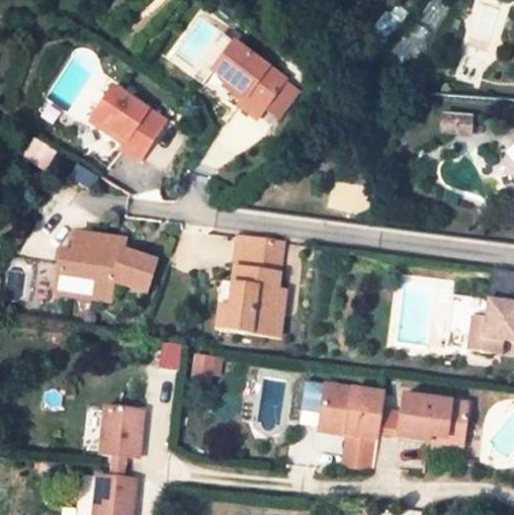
[(237,39),(217,69),(231,79),(250,93),(247,97),(243,102),(261,115),(288,77),(237,39)]
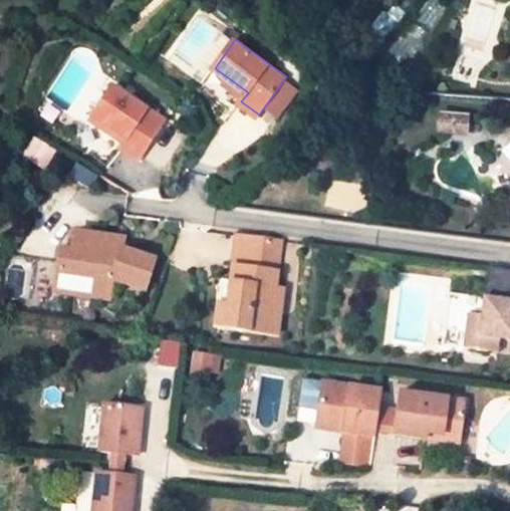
[(248,92),(229,78),(225,82),(245,96),(248,92)]
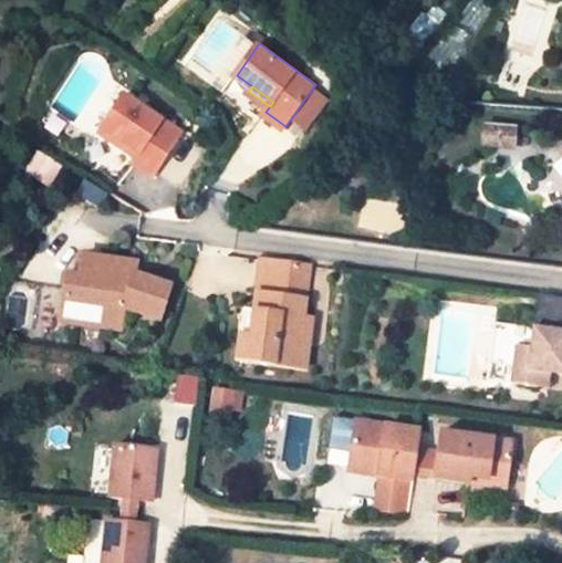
[(126,93),(105,126),(143,150),(141,155),(136,162),(156,175),(185,131),(126,93)]
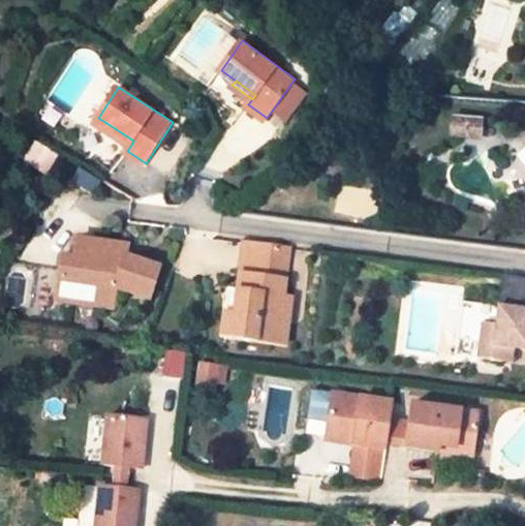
[(473,116),(460,115),(458,132),(472,133),(473,116)]
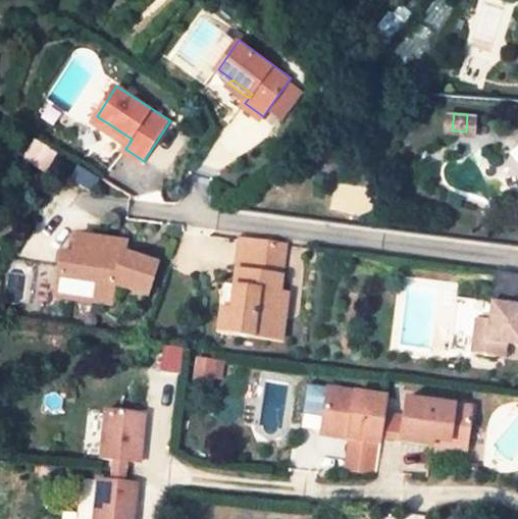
[(482,115),(467,114),(466,132),(481,134),(482,115)]
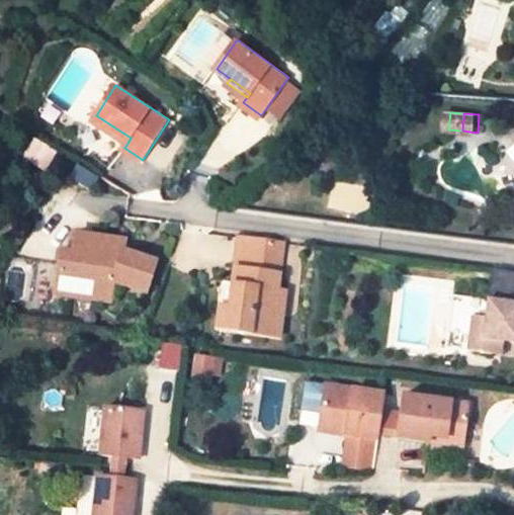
[(96,115),(93,119),(129,142),(131,138),(96,115)]
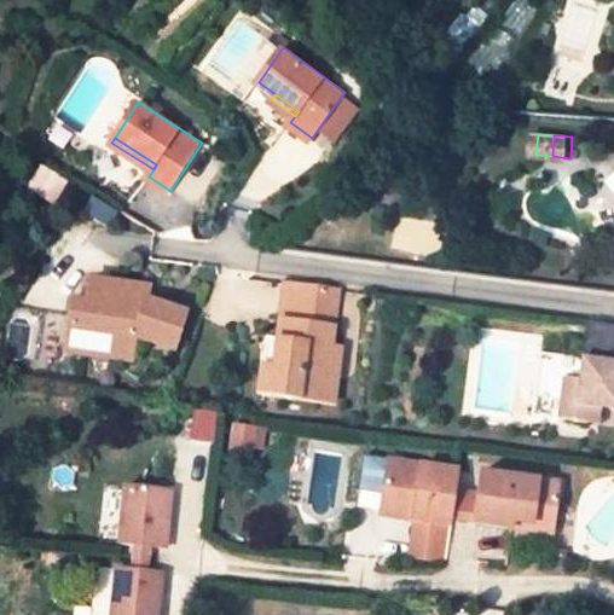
[(74,296),(70,324),(116,330),(114,353),(134,357),(138,332),(177,346),(190,311),(152,296),(145,294),(146,282),(94,276),(91,299),(74,296)]
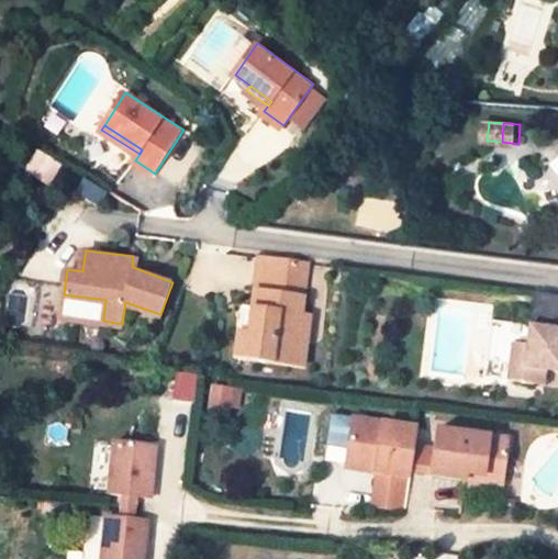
[(241,328),(237,351),(305,359),(309,337),(291,335),(294,310),(303,311),(310,259),(260,254),(254,304),(252,330),(241,328)]
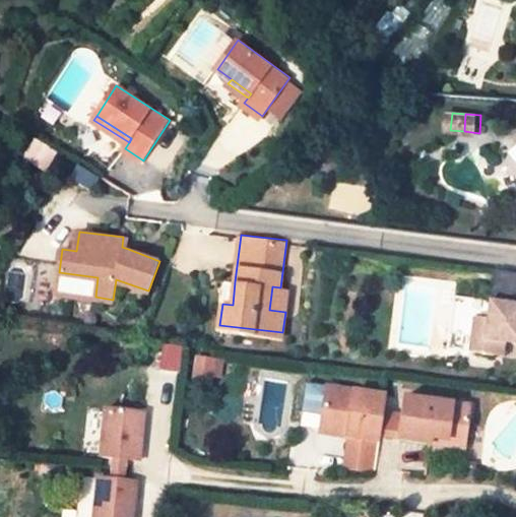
[(59,272),(57,292),(95,297),(98,277),(59,272)]
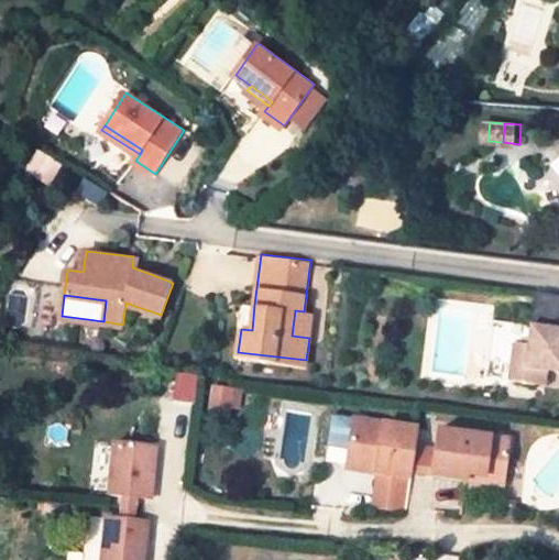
[(244,304),(241,329),(252,330),(254,305),(244,304)]
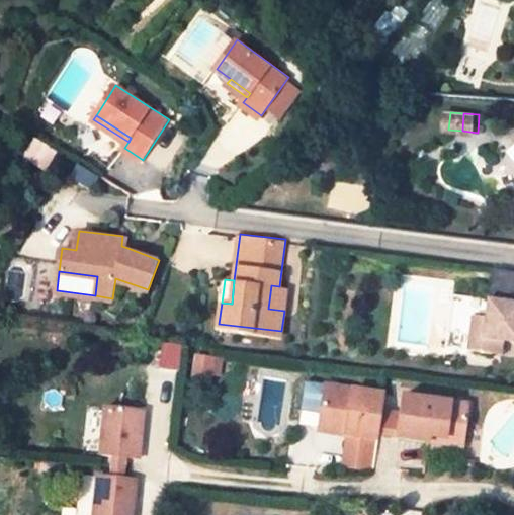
[(271,285),(268,309),(284,311),(287,288),(279,286),(271,285)]
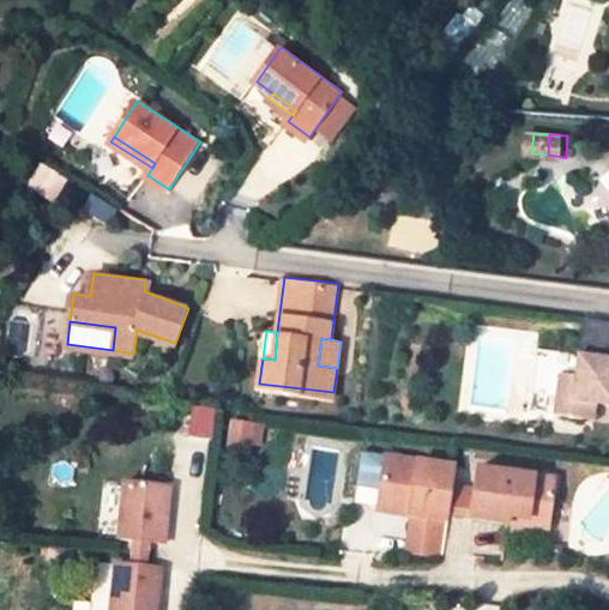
[(529,408),(555,411),(561,370),(577,372),(580,351),(537,345),(529,408)]
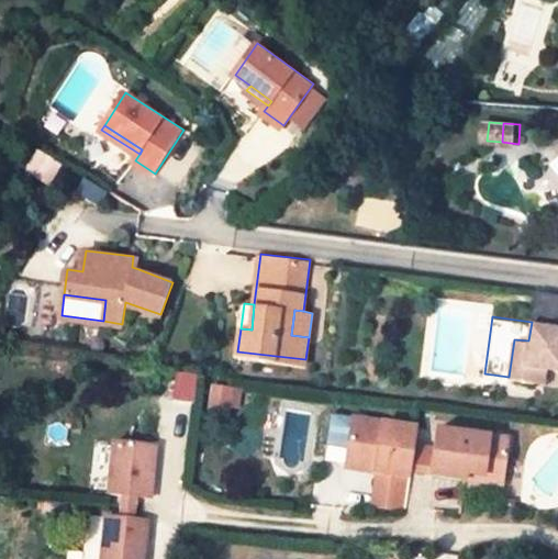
[(514,339),(509,377),(536,380),(538,365),(548,366),(557,367),(557,325),(532,322),(528,341),(514,339)]
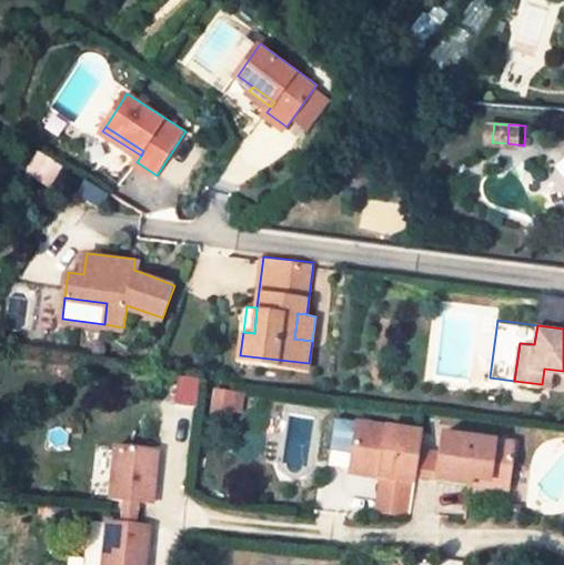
[(552,385),(554,370),(544,369),(542,384),(552,385)]
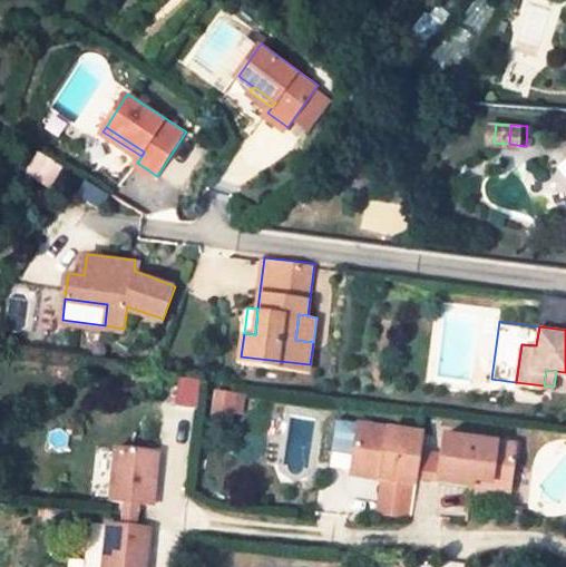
[(422,430),(358,422),(351,472),(382,476),(416,480),(417,477),(419,461),(422,430)]
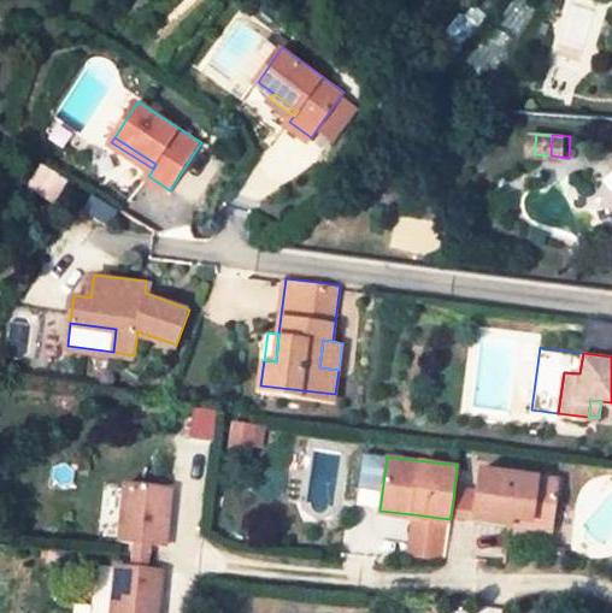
[(558,478),(481,469),(476,502),(475,518),(512,523),(512,517),(553,522),(558,478)]
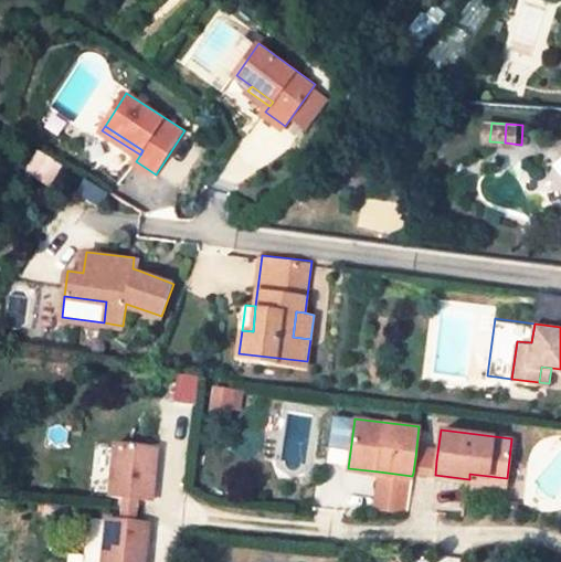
[(154,444),(112,439),(105,492),(119,495),(134,496),(147,498),(154,444)]
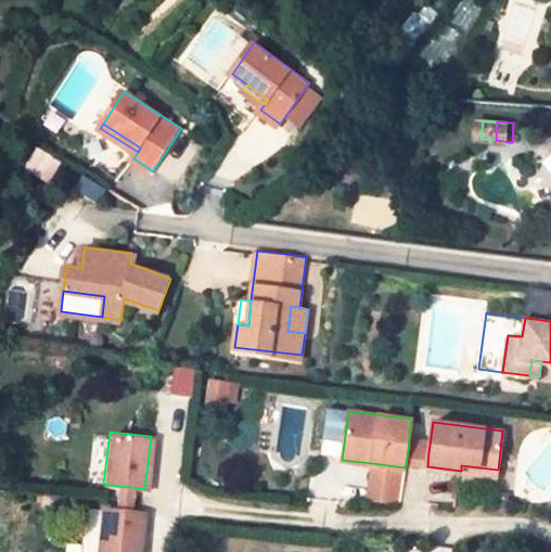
[(428,452),(408,449),(406,464),(427,466),(428,452)]
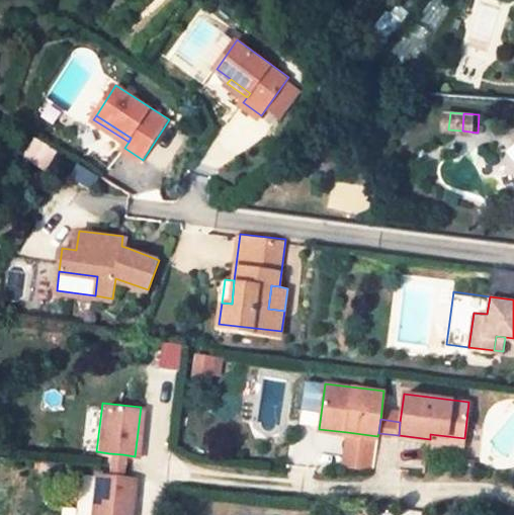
[(377,436),(347,432),(343,465),(373,469),(377,436)]
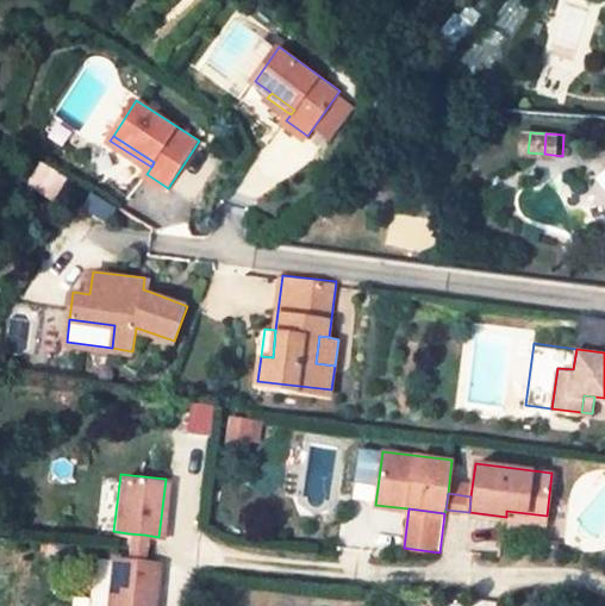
[(547,516),(506,511),(506,517),(546,523),(547,516)]
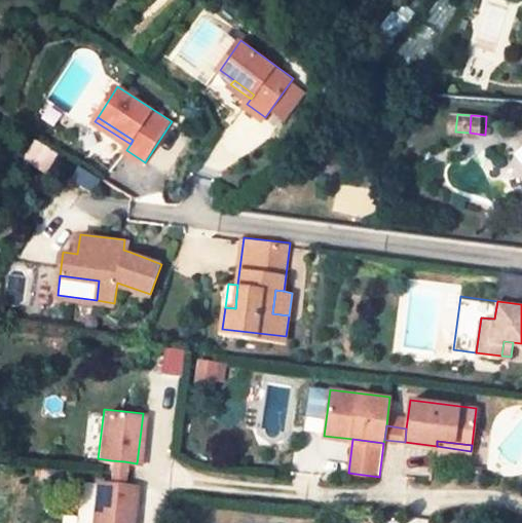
[(124,461),(111,460),(108,481),(122,482),(124,461)]
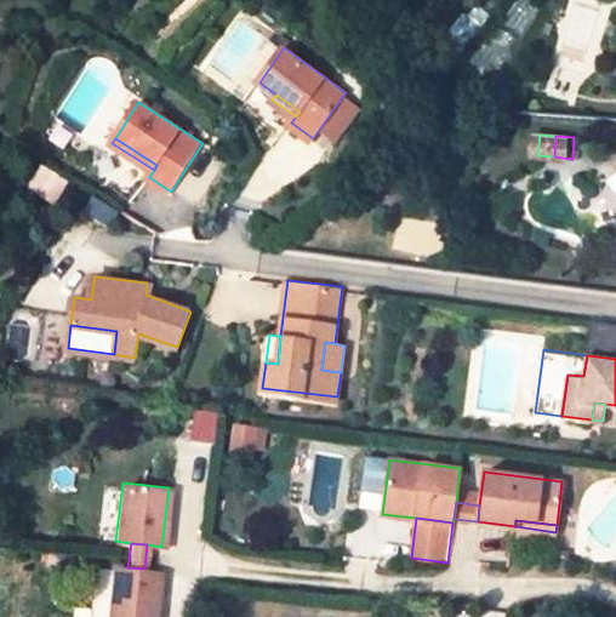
[(127,567),(113,565),(106,616),(152,616),(159,571),(144,569),(127,567)]
